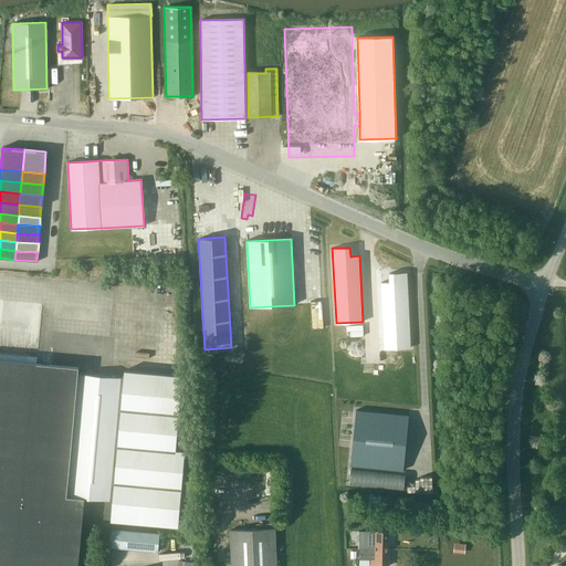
[(407,272),(389,273),(389,282),(380,283),(384,348),(410,347),(407,272)]
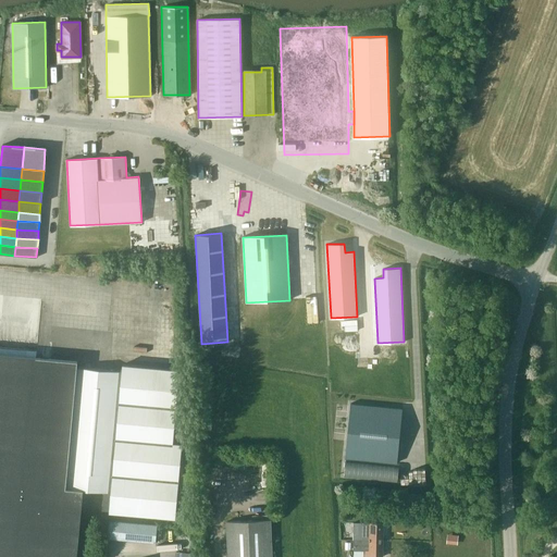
[(77,360),(0,354),(0,556),(76,556),(83,490),(102,491),(100,510),(108,510),(108,512),(175,518),(182,443),(173,442),(180,369),(122,363),(121,370),(76,367),(77,360)]
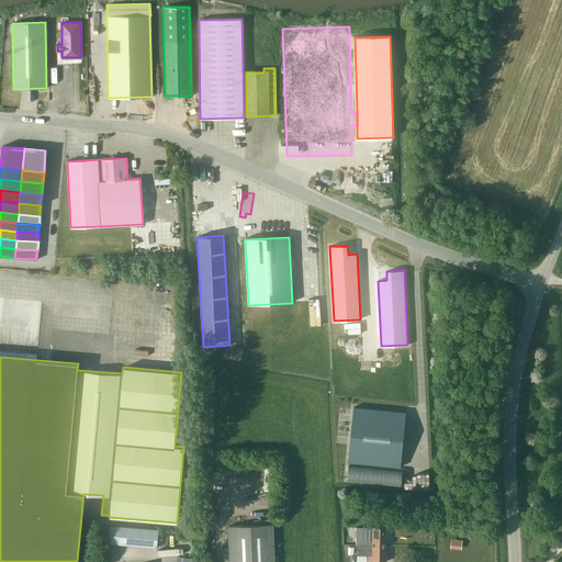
[(353,407),(348,462),(401,467),(406,413),(353,407)]
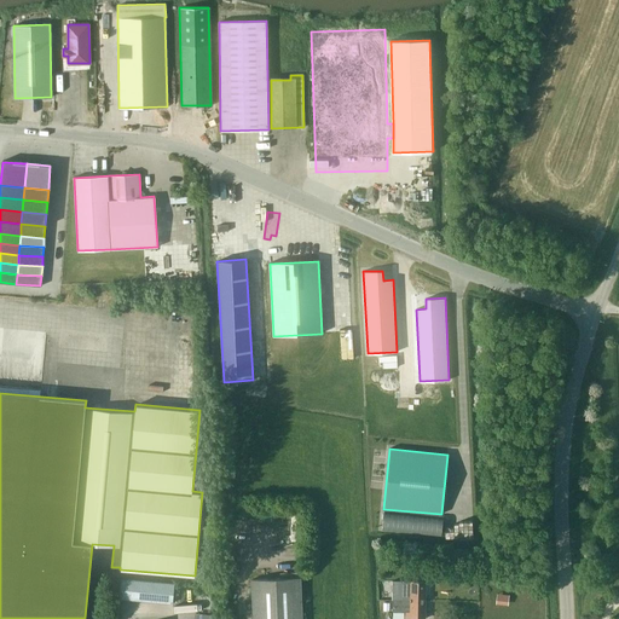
[(277,520),(277,512),(252,513),(253,521),(277,520)]
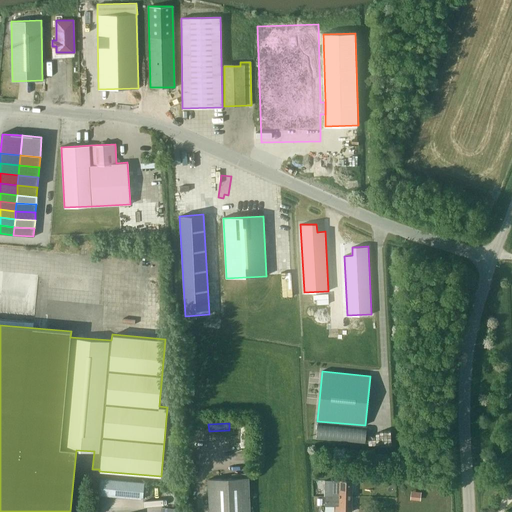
[(251,511),(249,478),(209,480),(211,511),(251,511)]
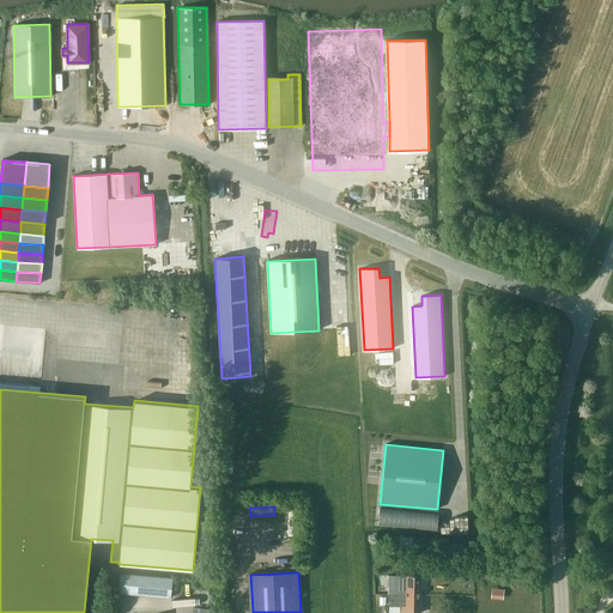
[(173,578),(120,574),(119,593),(170,598),(173,578)]
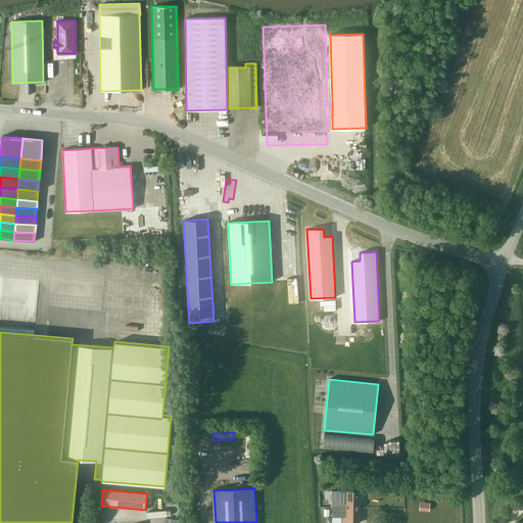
[(344,491),(343,507),(361,508),(361,492),(344,491)]
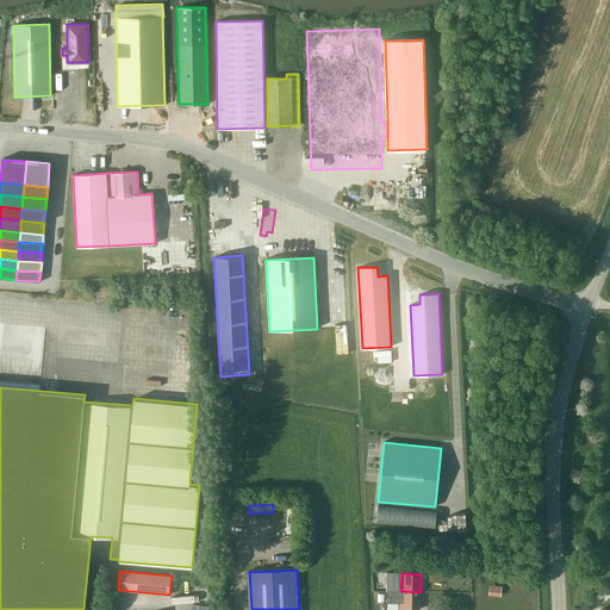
[(504,596),(505,585),(492,585),(492,595),(504,596)]
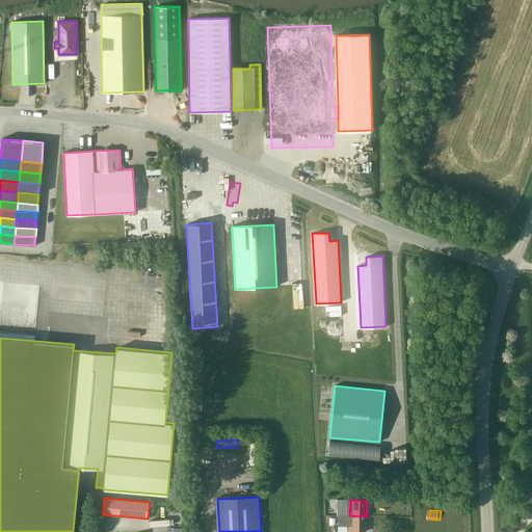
[(366,531),(367,516),(349,515),(338,515),(338,526),(349,526),(349,531),(366,531)]
